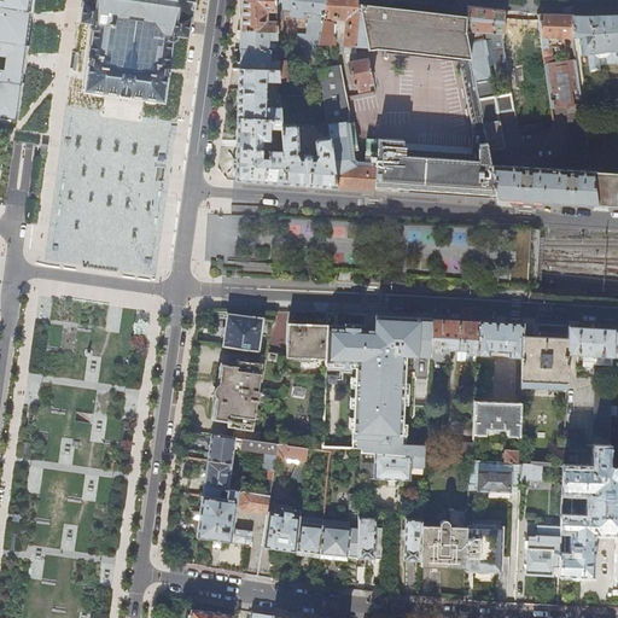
[(0,0),(0,41),(27,46),(30,18),(31,0),(0,0)]
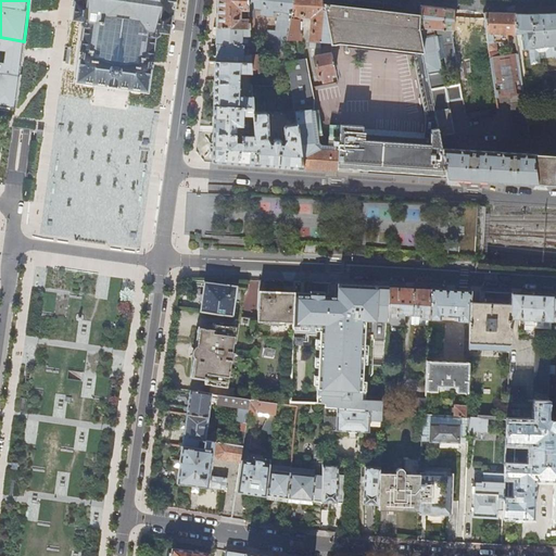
[(80,50),(76,81),(96,85),(95,91),(92,102),(125,106),(126,96),(127,89),(147,91),(151,61),(151,60),(154,38),(156,38),(159,36),(159,33),(167,34),(169,19),(172,20),(174,0),(72,0),(72,5),(74,5),(72,20),(80,22),(80,24),(81,27),(83,27),(80,50)]
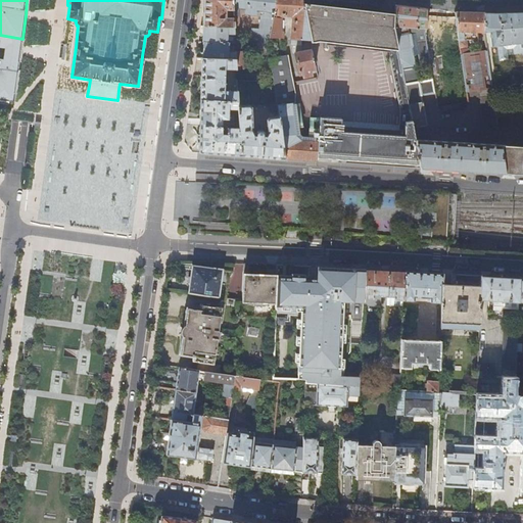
[(234,9),(233,0),(204,0),(204,26),(235,27),(234,26),(234,17),(227,17),(226,9),(234,9)]
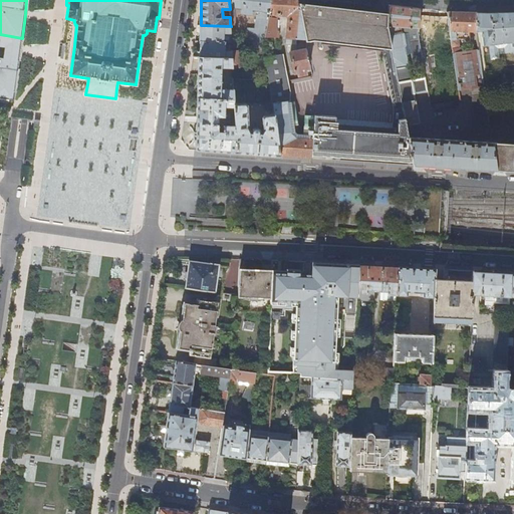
[(246,42),(265,43),(265,37),(270,11),(271,0),(229,0),(230,9),(230,17),(230,25),(235,25),(237,8),(242,8),(242,11),(244,13),(249,14),(251,12),(252,13),(253,10),(258,11),(257,28),(247,27),(246,42)]
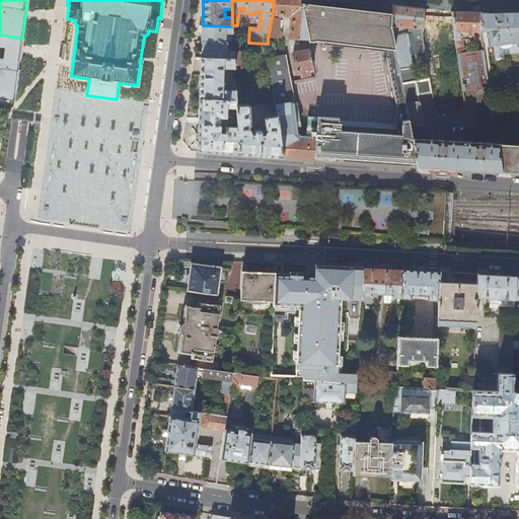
[(301,3),(301,0),(274,0),(273,11),(268,38),(282,38),(283,30),(281,30),(281,18),(284,16),(284,14),(292,14),(289,44),(299,45),(300,39),(304,39),(307,50),(293,53),(297,73),(300,73),(301,76),(307,75),(308,71),(308,68),(313,67),(308,40),(301,3)]
